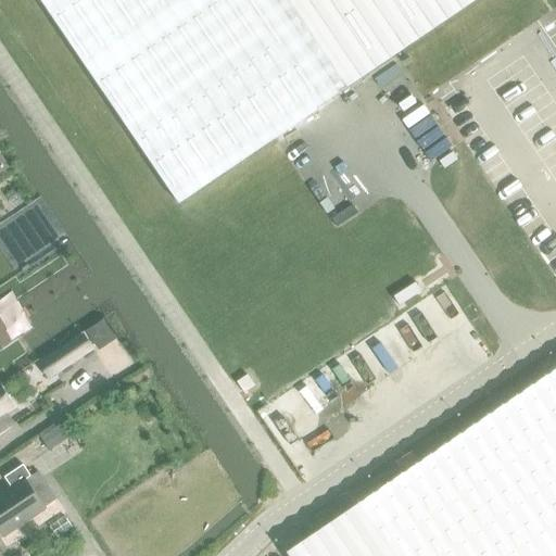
[(40,0),(179,203),(478,0),(40,0)]
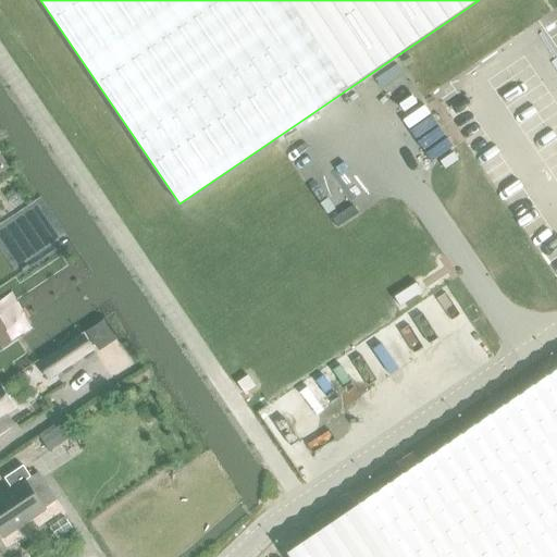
[(0,174),(10,168),(0,152),(0,174)]
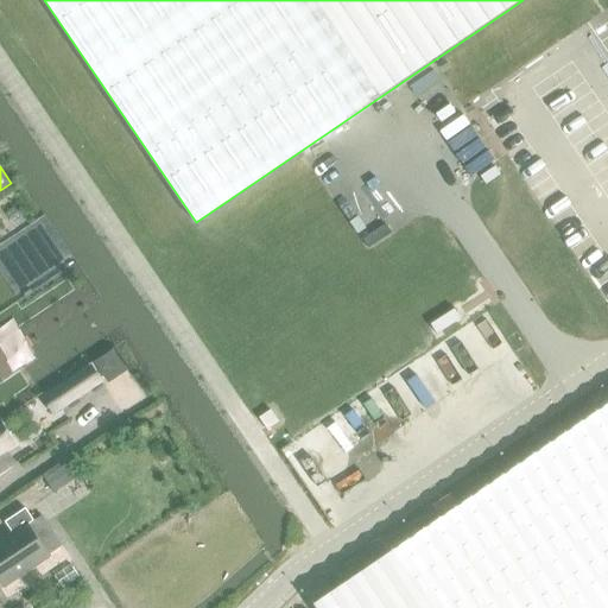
[(14,208),(6,215),(14,225),(21,217),(14,208)]
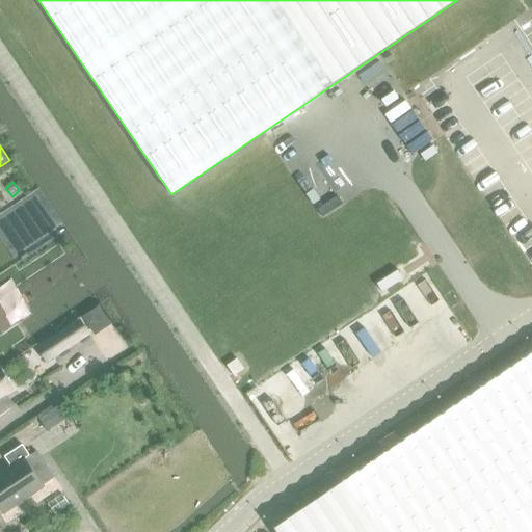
[(80,320),(45,344),(55,360),(90,336),(80,320)]
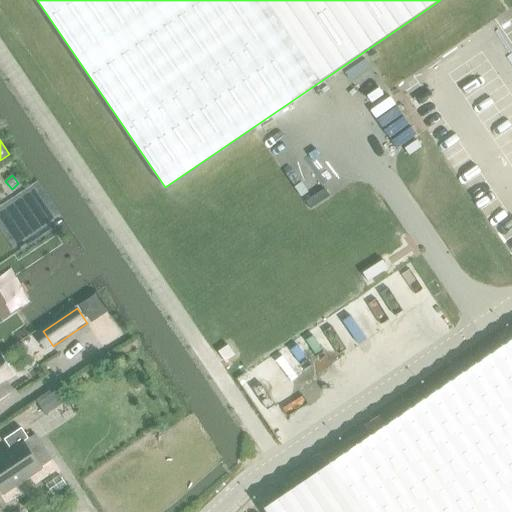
[(228,346),(218,352),(225,362),(235,356),(228,346)]
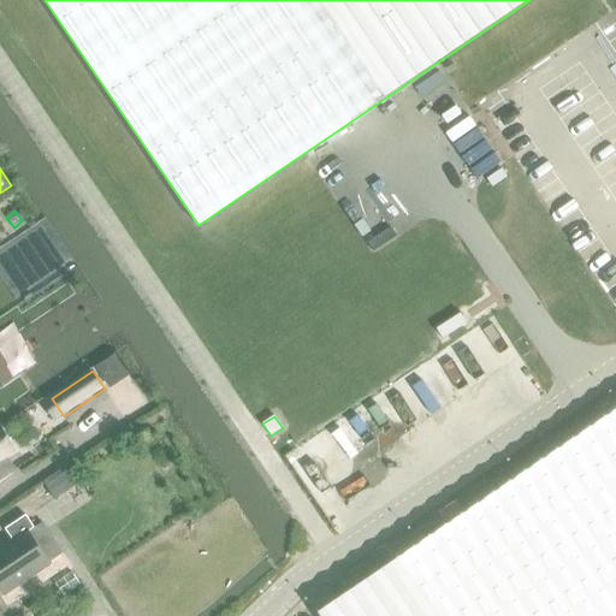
[(0,481),(12,473),(4,462),(18,452),(9,438),(0,425),(0,481)]
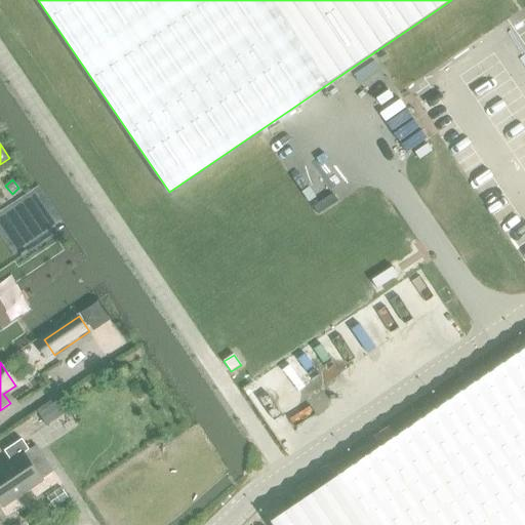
[(53,473),(36,447),(30,451),(22,439),(4,451),(11,461),(0,469),(0,501),(3,507),(43,481),(42,480),(53,473)]
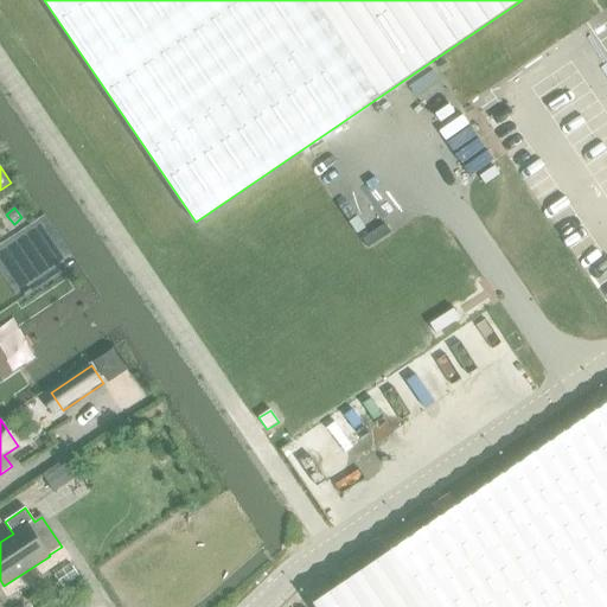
[(70,564),(55,576),(63,588),(78,577),(70,564)]
